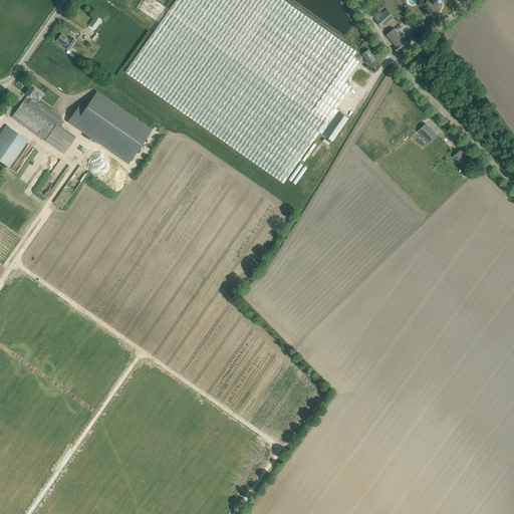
[(176,0),(125,71),(189,115),(284,183),(320,132),(336,108),(351,86),(345,82),(359,61),(352,57),(356,51),(283,0),(176,0)]
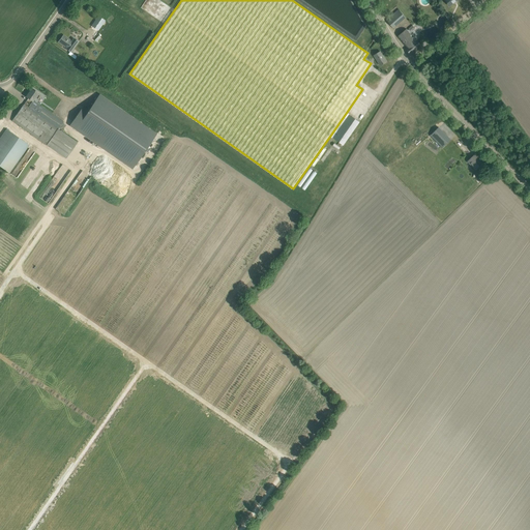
[(386,20),(389,23),(393,28),(406,18),(399,9),(386,20)]
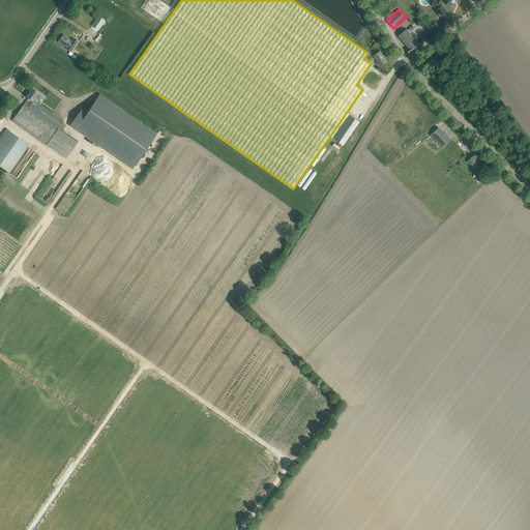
[(98,16),(91,26),(98,30),(106,21),(98,16)]
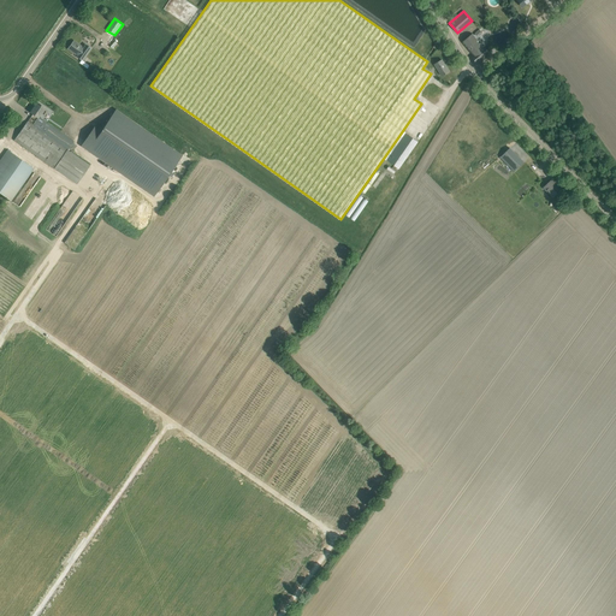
[(474,55),(472,57),(478,63),(489,53),(484,47),(472,34),(462,42),(474,55)]
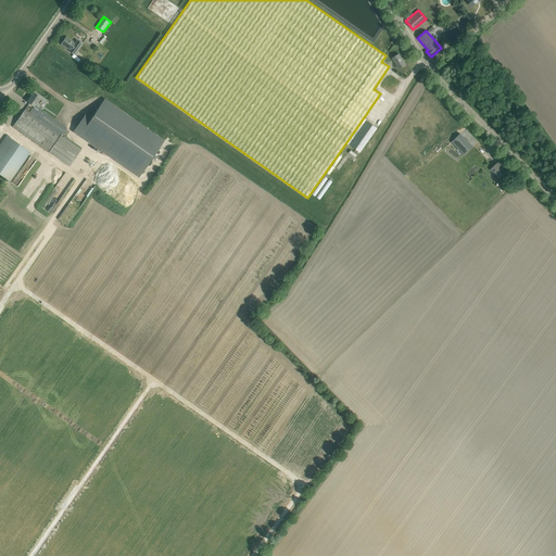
[(83,43),(81,43),(77,40),(75,42),(66,37),(61,45),(70,50),(70,51),(74,54),(83,43)]
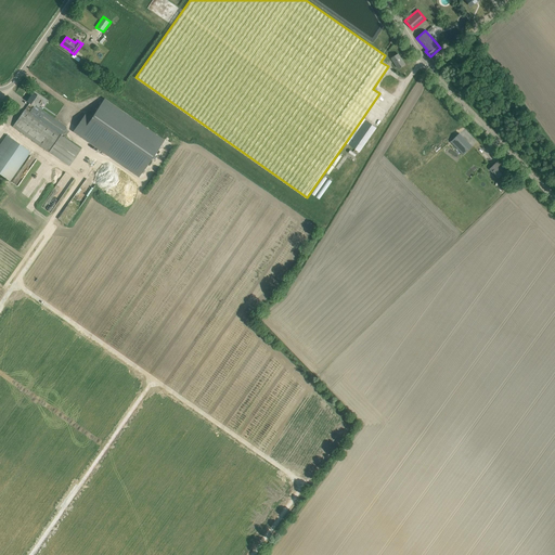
[(391,57),(399,68),(405,64),(401,59),(401,60),(398,54),(399,54),(398,53),(391,57)]
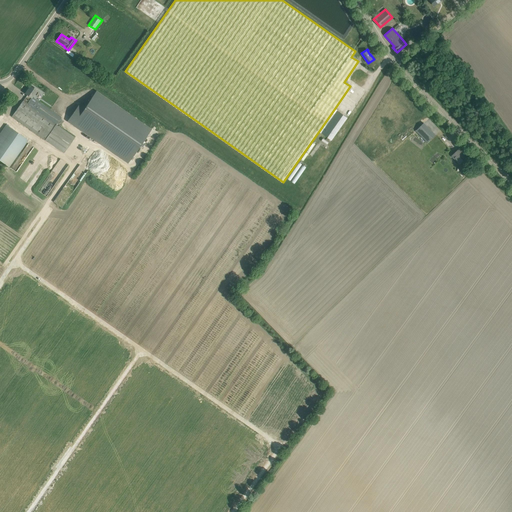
[(27,95),(24,100),(28,103),(32,96),(33,97),(35,94),(37,96),(40,92),(35,88),(34,87),(33,87),(31,86),(25,93),(27,95)]
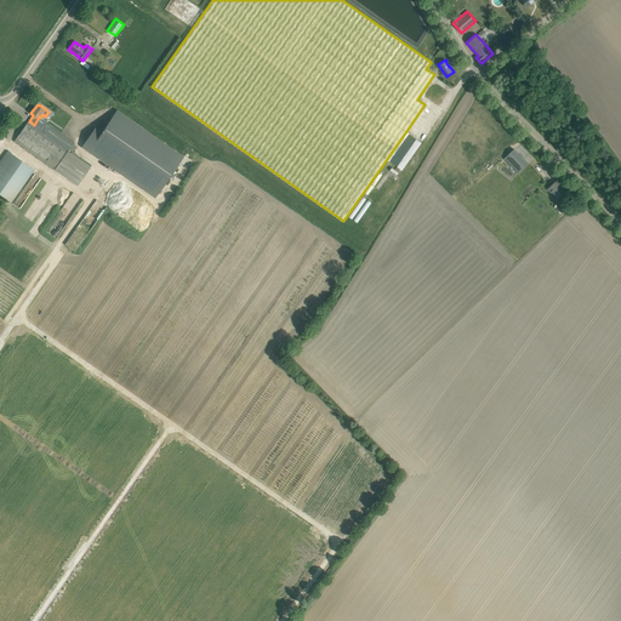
[(97,125),(83,147),(155,197),(183,158),(117,110),(103,130),(97,125)]
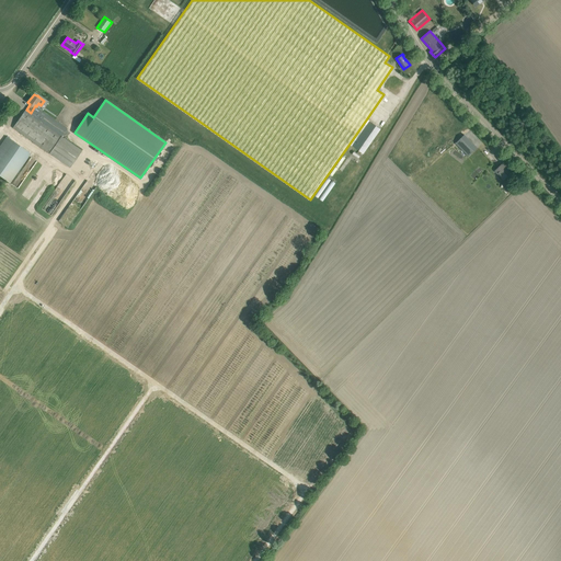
[(26,110),(13,128),(18,130),(70,168),(82,150),(66,139),(63,137),(67,130),(67,129),(68,128),(36,106),(35,105),(31,113),(26,110)]
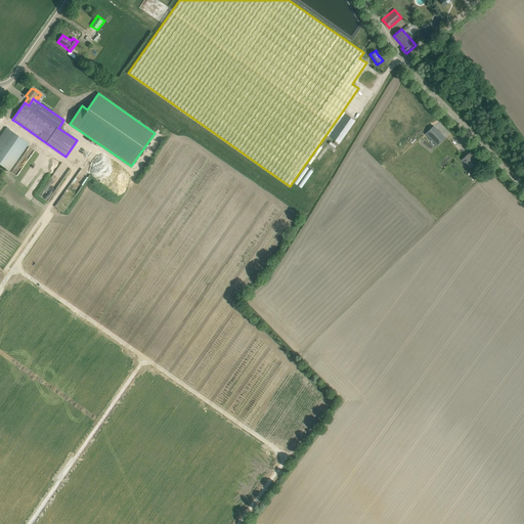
[(343,111),(326,134),(340,143),(355,121),(343,111)]
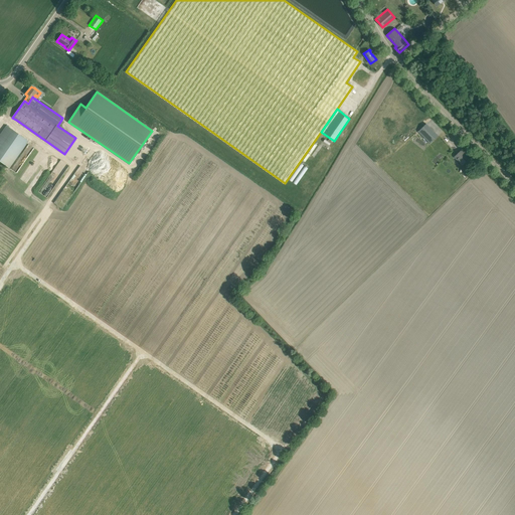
[(421,129),(418,132),(431,143),(433,141),(439,136),(426,124),(422,127),(421,129)]
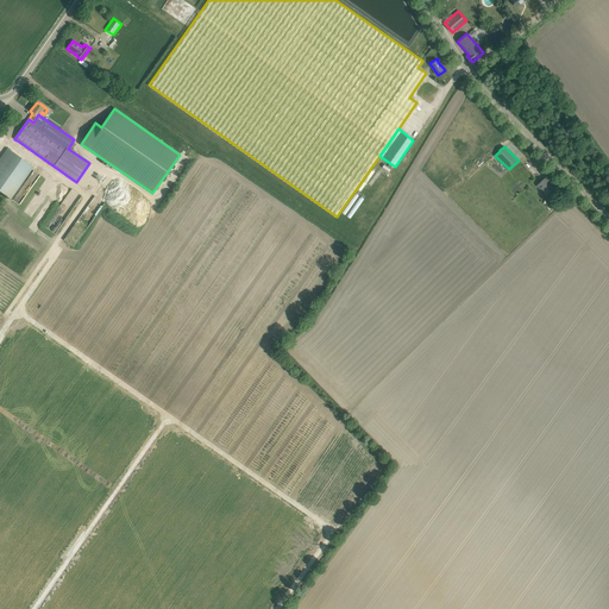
[(7,148),(0,157),(0,189),(8,196),(31,164),(7,148)]
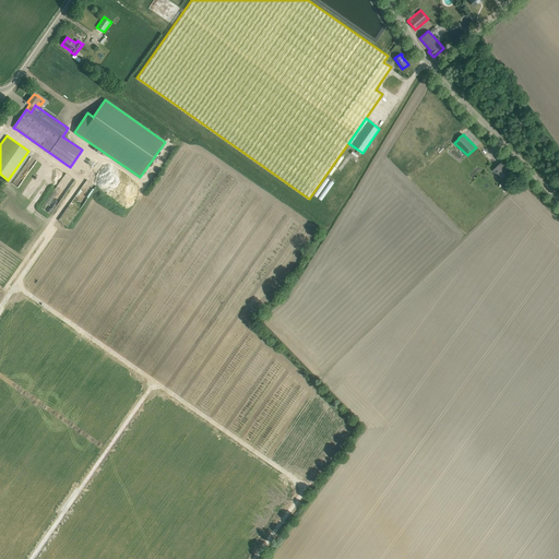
[(494,170),(502,179),(510,171),(501,163),(494,170)]
